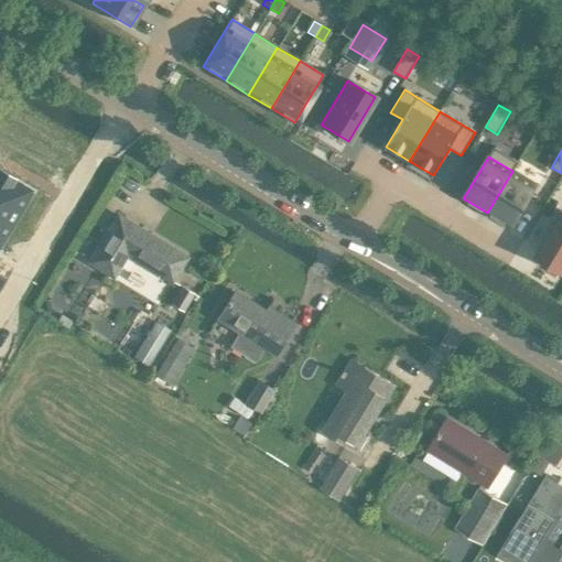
[(512,171),(487,213),(510,227),(536,185),(512,171)]
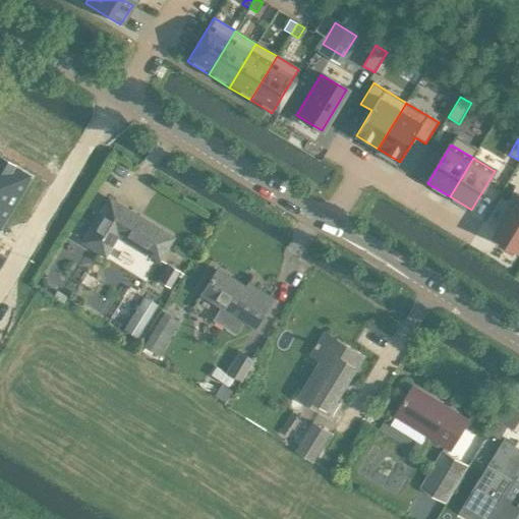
[(5,161),(0,169),(0,228),(32,176),(5,161)]
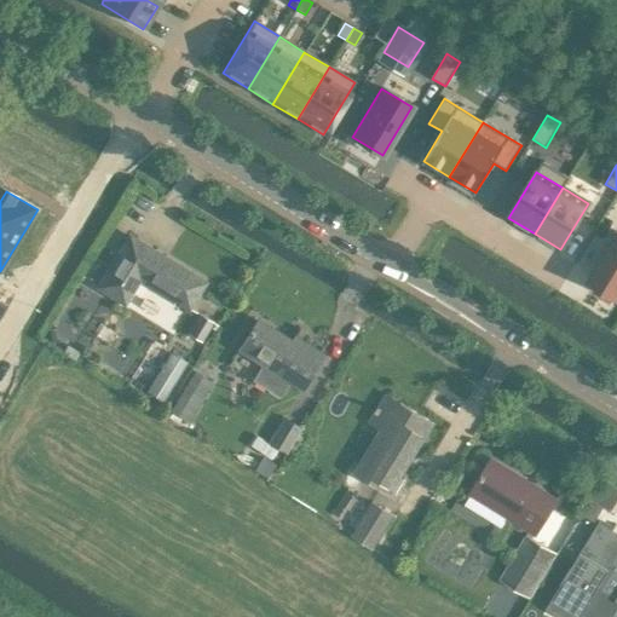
[(616,232),(588,281),(616,297),(616,232)]
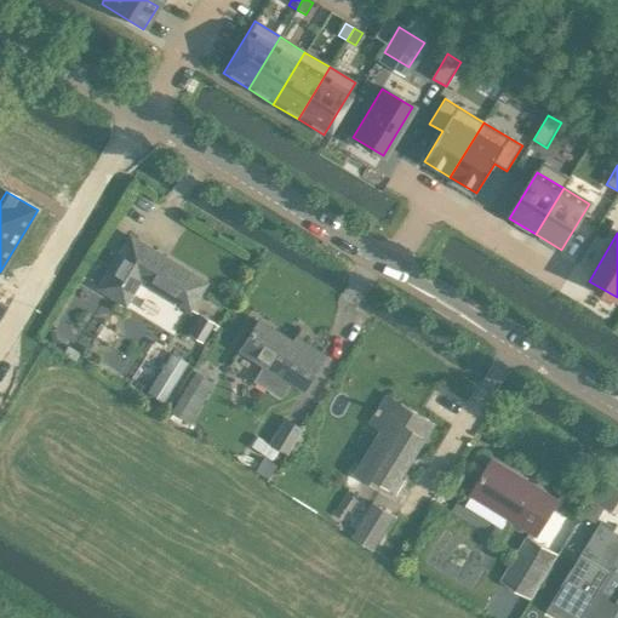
[(188,310),(204,284),(129,238),(96,289),(122,305),(138,281),(188,310)]
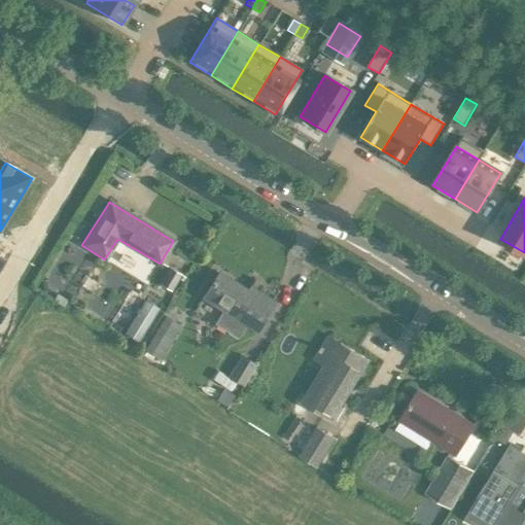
[(180,275),(169,268),(159,285),(171,291),(180,275)]
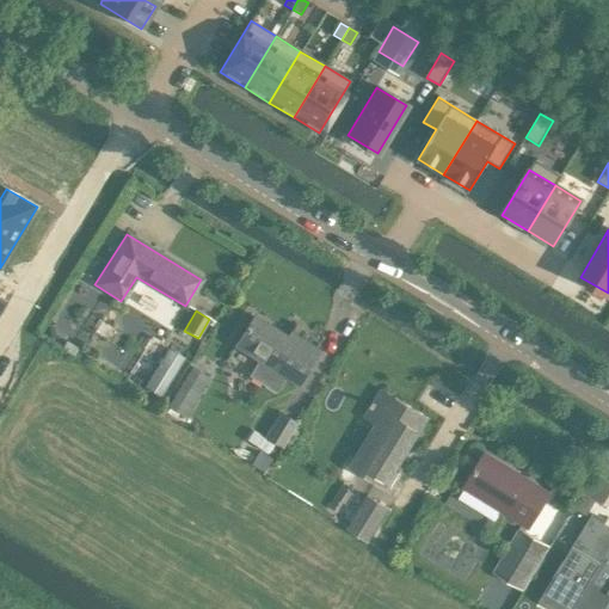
[(296,386),(319,351),(291,334),(296,326),(295,326),(287,339),(251,318),(234,346),(257,361),(247,376),(275,394),(285,379),(296,386)]
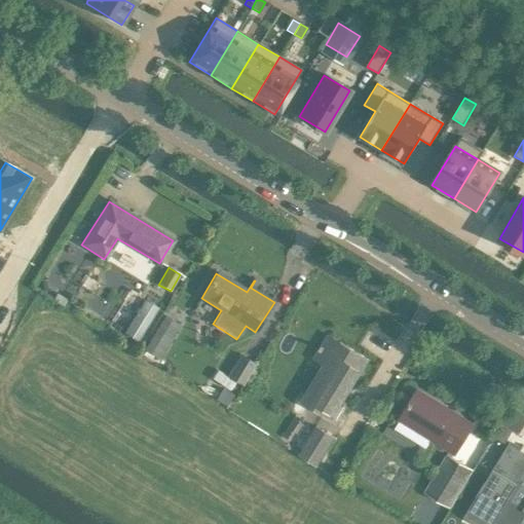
[(140,358),(148,363),(151,358),(158,362),(180,327),(163,317),(142,351),(143,351),(140,358)]
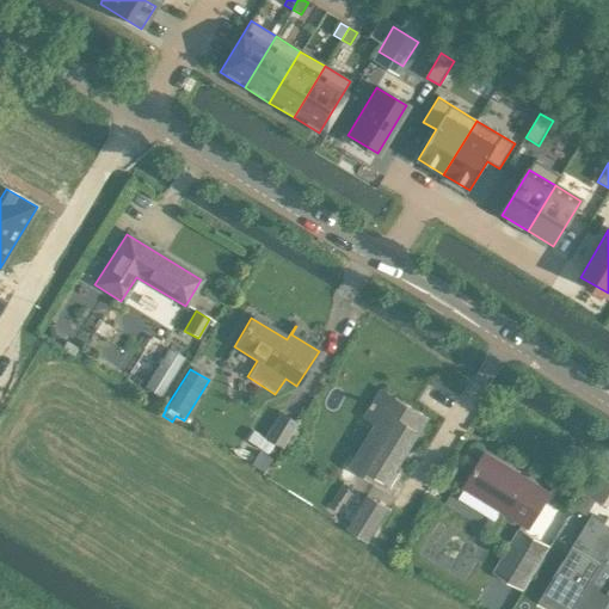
[(394,398),(393,401),(380,393),(381,391),(373,404),(371,404),(370,406),(370,407),(363,418),(388,432),(380,446),(375,443),(357,472),(385,488),(399,463),(398,462),(404,454),(405,455),(428,418),(394,398)]
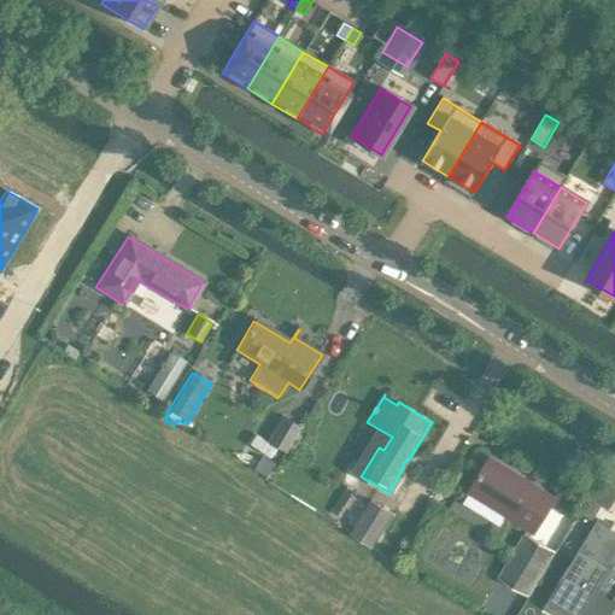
[(283,452),(298,428),(282,417),(267,443),(283,452)]
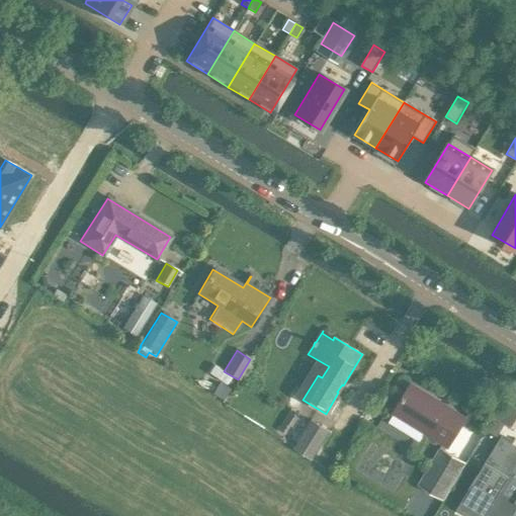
[(231,390),(215,379),(207,391),(224,401),(231,390)]
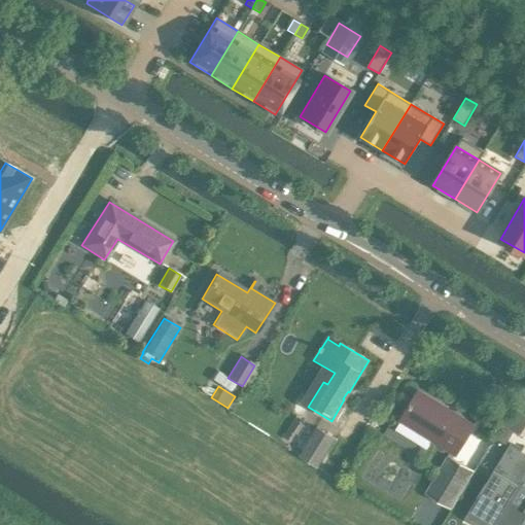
[(399,421),(400,421),(401,419),(432,439),(431,441),(454,455),(473,425),(441,406),(439,409),(416,394),(399,421)]
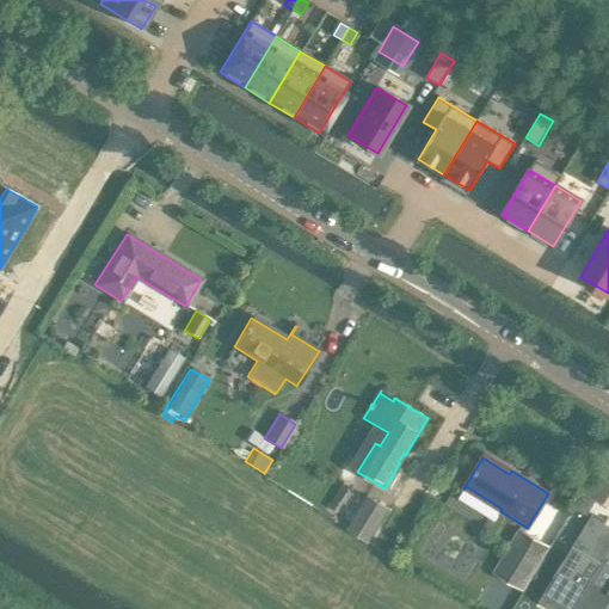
[(608,505),(608,480),(594,472),(580,494),(607,510),(608,505)]
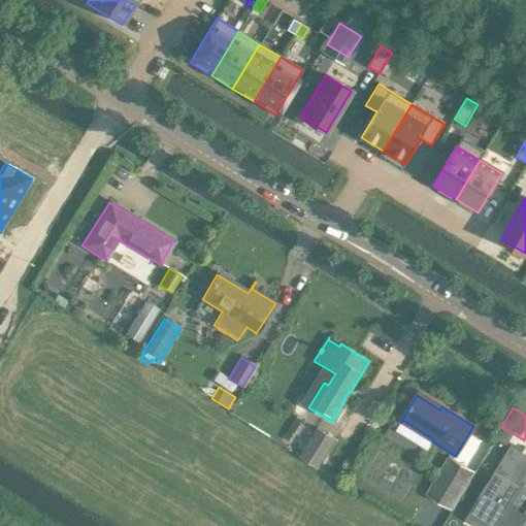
[(490,425),(480,419),(473,427),(484,434),(490,425)]
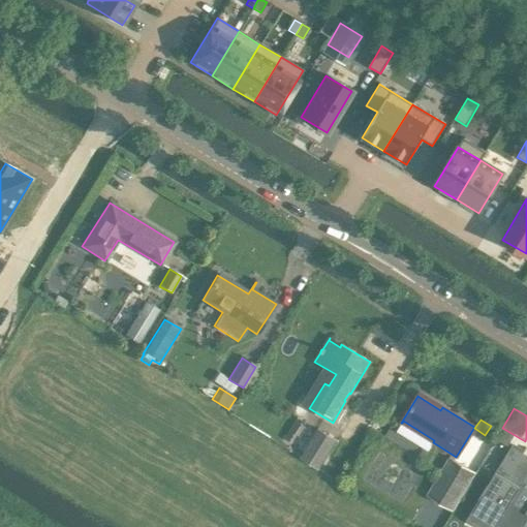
[(507,446),(514,435),(502,429),(496,439),(507,446)]
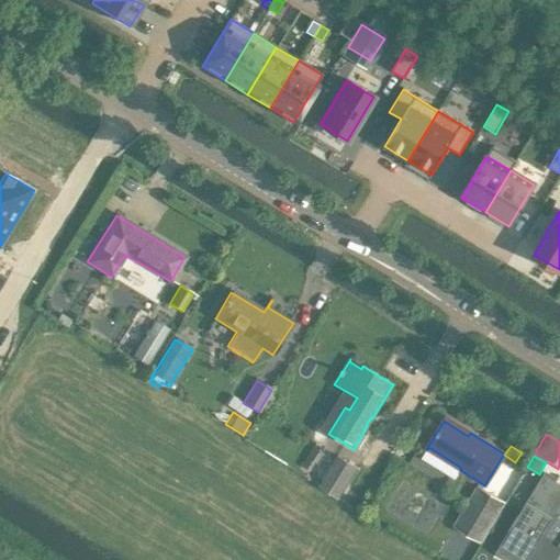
[(337,499),(356,468),(337,457),(318,486),(337,499)]
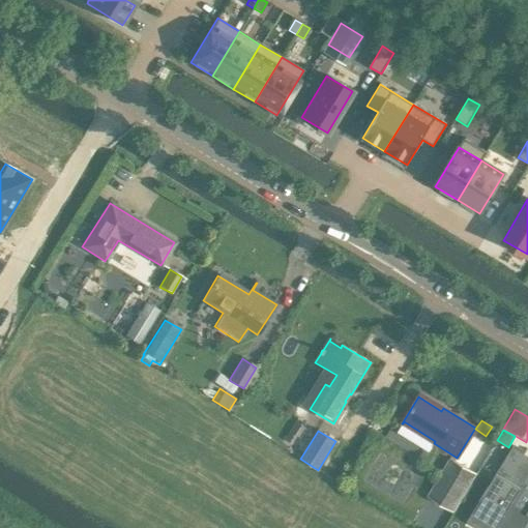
[(518,527),(527,515),(527,458),(511,448),(469,518),(471,525),(473,527),(518,527)]
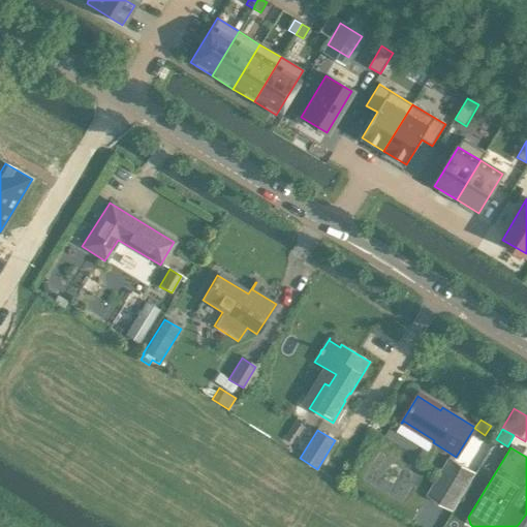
[(427,495),(452,510),(473,473),(448,459),(427,495)]
